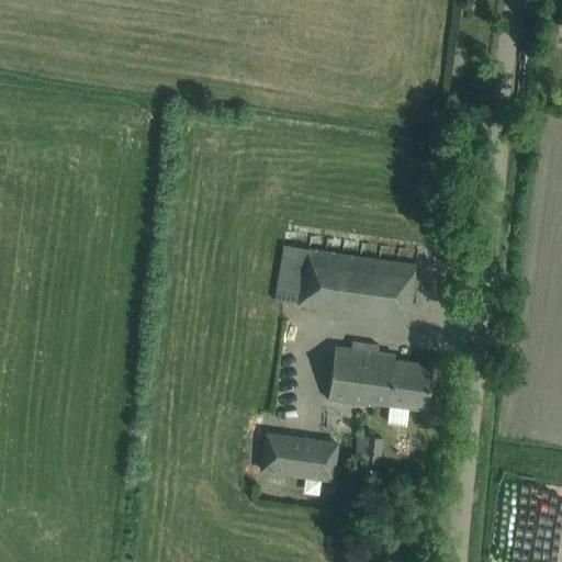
[(416,266),(282,245),(274,300),(407,319),(416,266)]
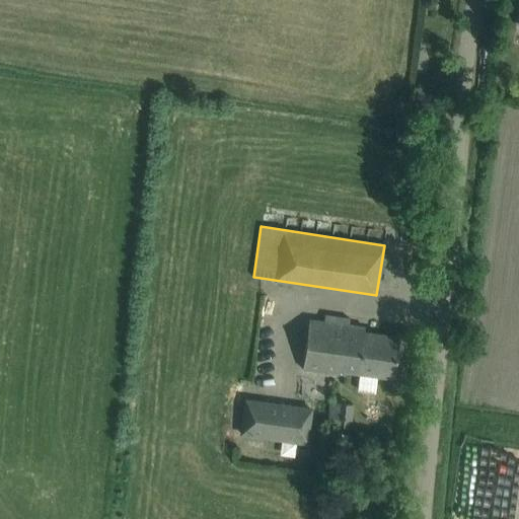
[(308,319),(302,369),(345,375),(345,372),(359,374),(357,390),(374,392),(376,376),(393,378),(399,338),(364,332),(364,327),(349,325),(323,321),(308,319)]
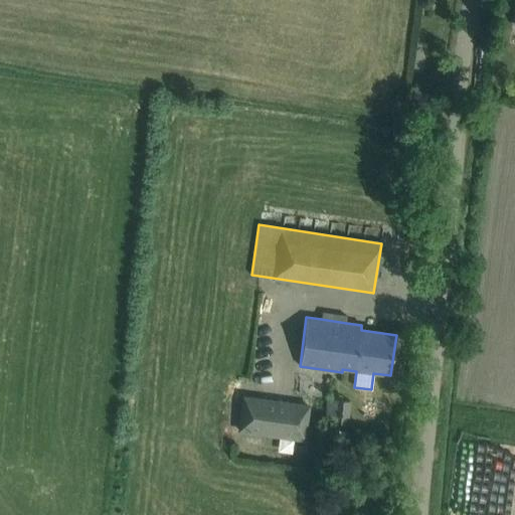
[(244,398),(240,432),(305,441),(310,407),(244,398)]
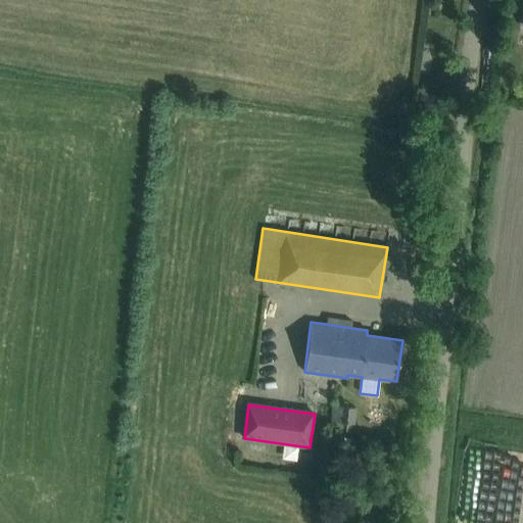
[(332,405),(329,430),(349,432),(350,424),(352,424),(354,408),(332,405)]
